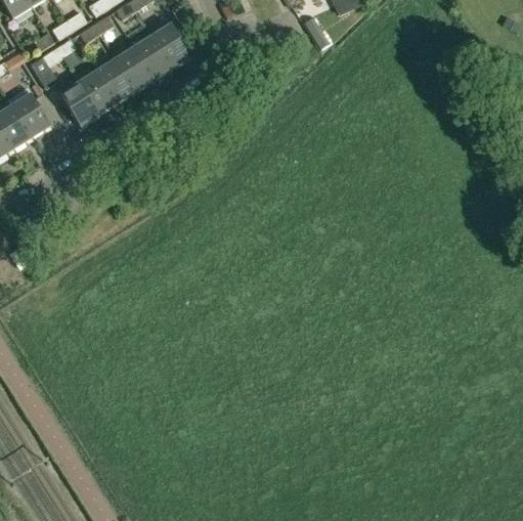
[(31,6),(26,0),(0,0),(11,18),(31,6)]
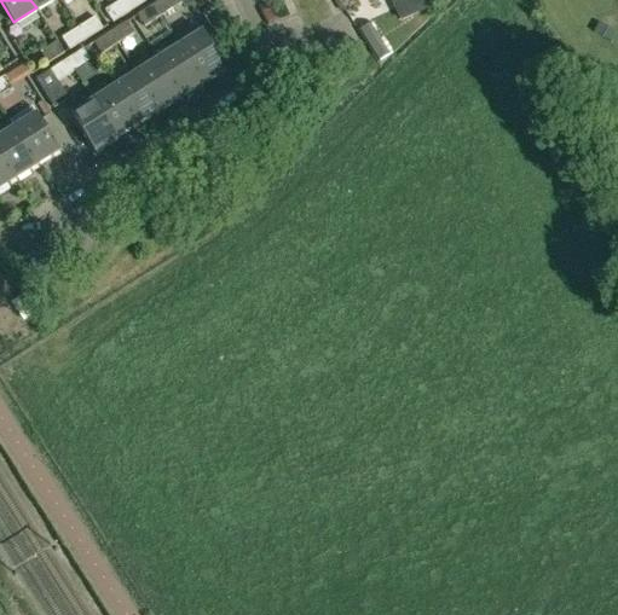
[(128,9),(123,0),(116,0),(105,7),(113,19),(128,9)]
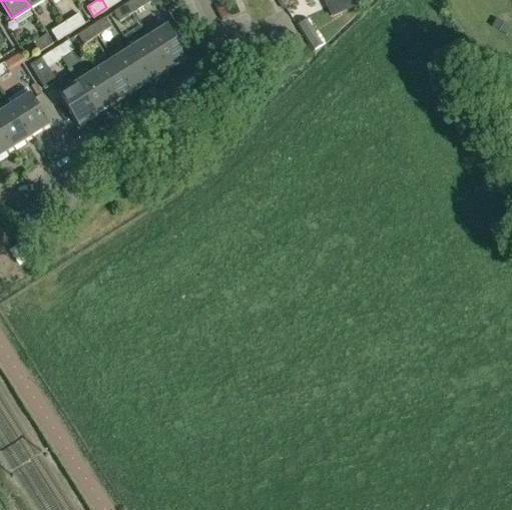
[(128,0),(126,1),(132,11),(148,0),(128,0)]
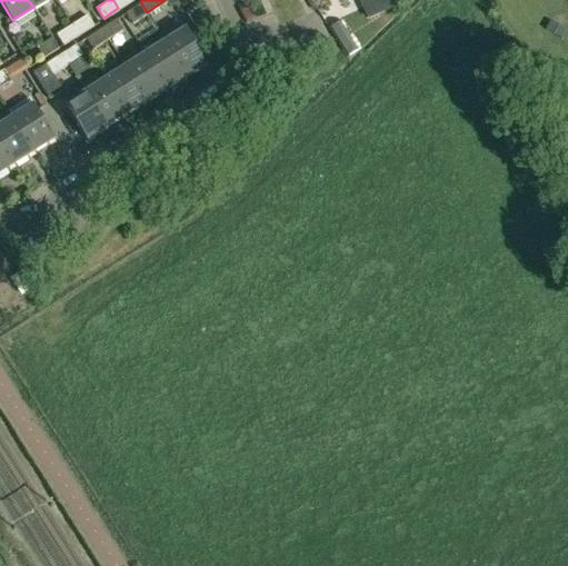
[(394,5),(391,0),(365,0),(360,2),(368,17),(394,5)]
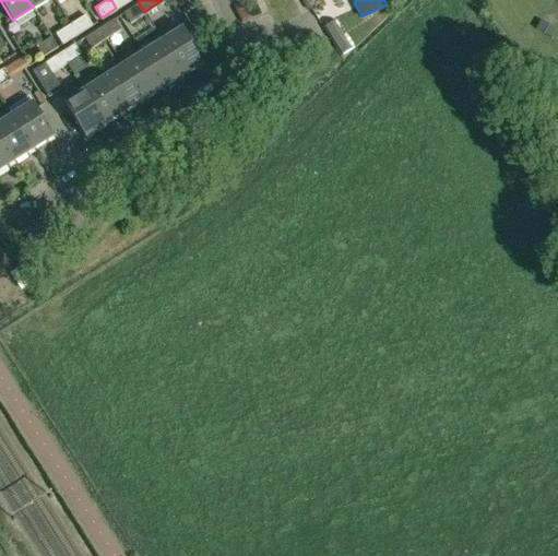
[(130,22),(144,12),(138,1),(123,11),(130,22)]
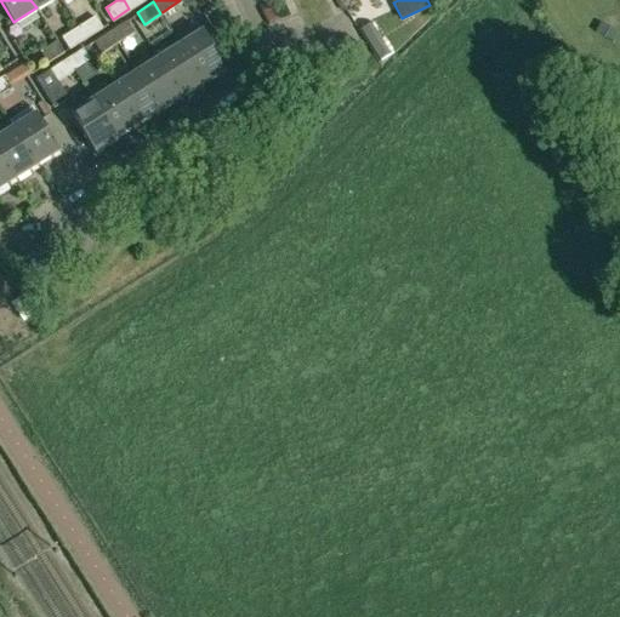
[(78,24),(86,36),(103,26),(95,15),(78,24)]
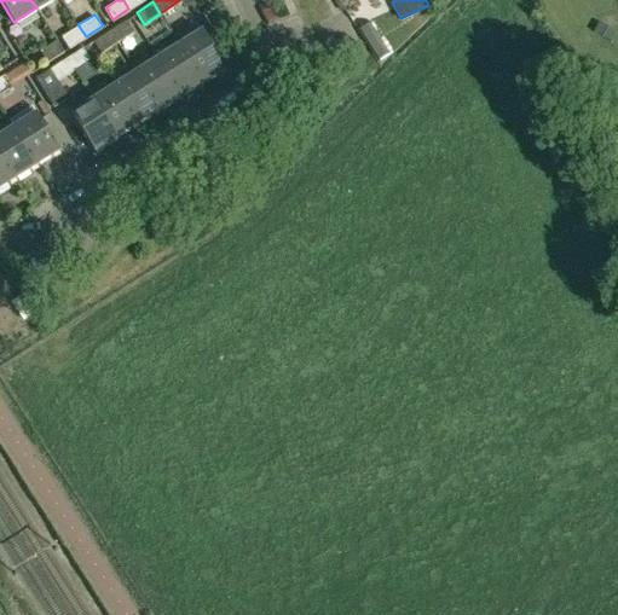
[(110,29),(117,41),(134,30),(127,18),(110,29)]
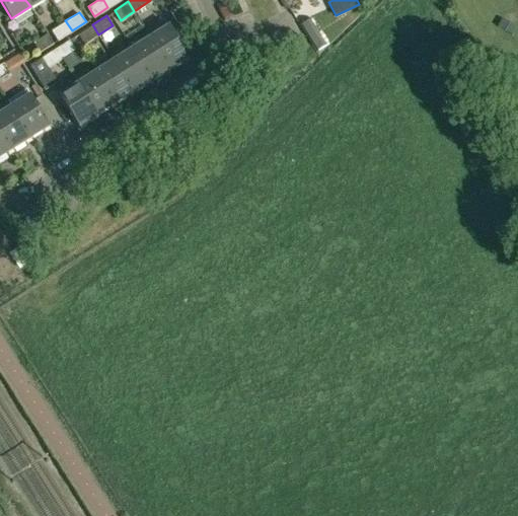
[(323,46),(307,19),(300,23),(303,28),(316,51),(323,46)]
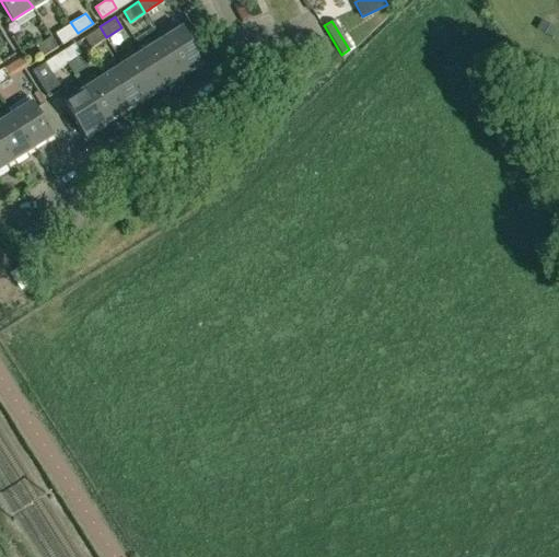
[(55,32),(61,43),(78,33),(70,22),(55,32)]
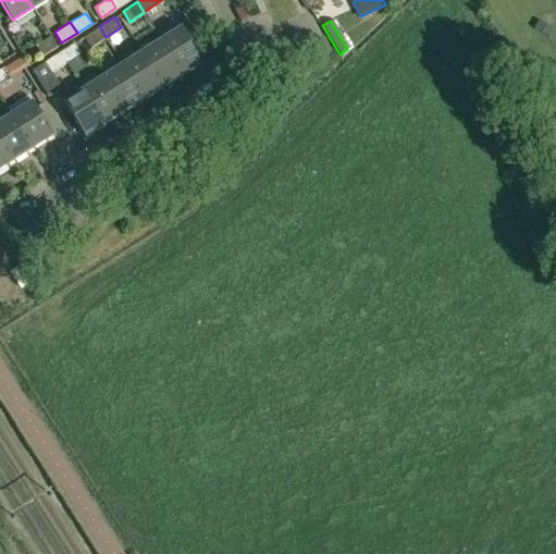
[(106,37),(99,26),(84,36),(90,46),(106,37)]
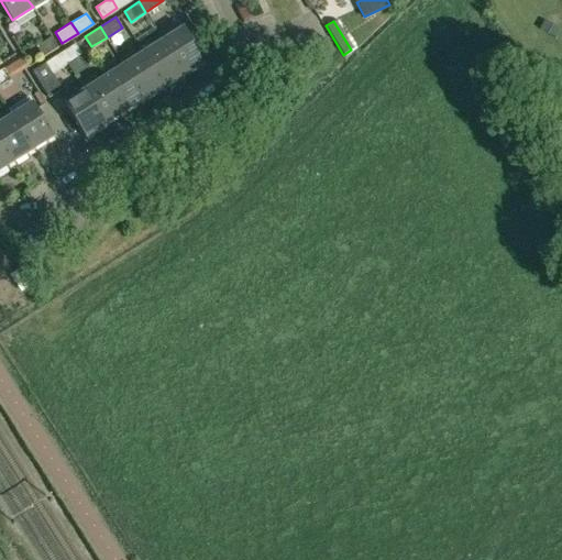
[(164,40),(185,73),(206,59),(185,26),(164,40)]
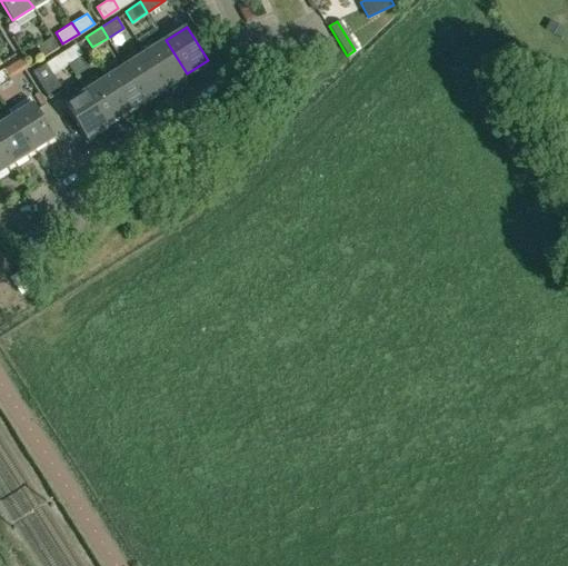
[(58,47),(51,36),(37,46),(43,56),(58,47)]
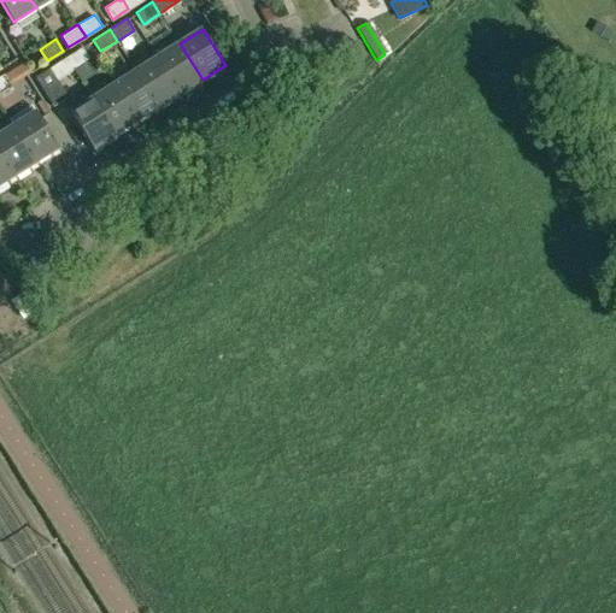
[(203,80),(180,43),(158,58),(181,93),(203,80)]
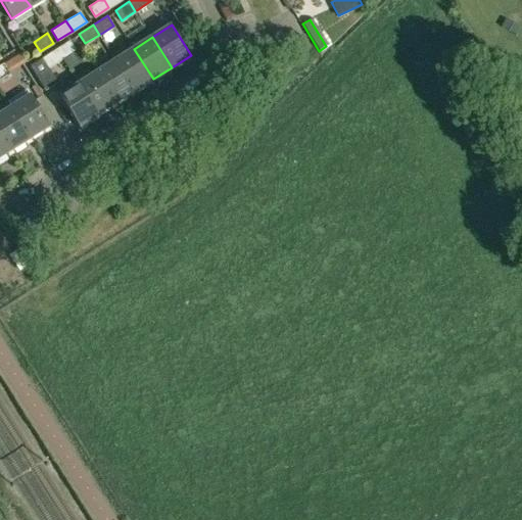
[(56,48),(62,58),(76,49),(70,39),(56,48)]
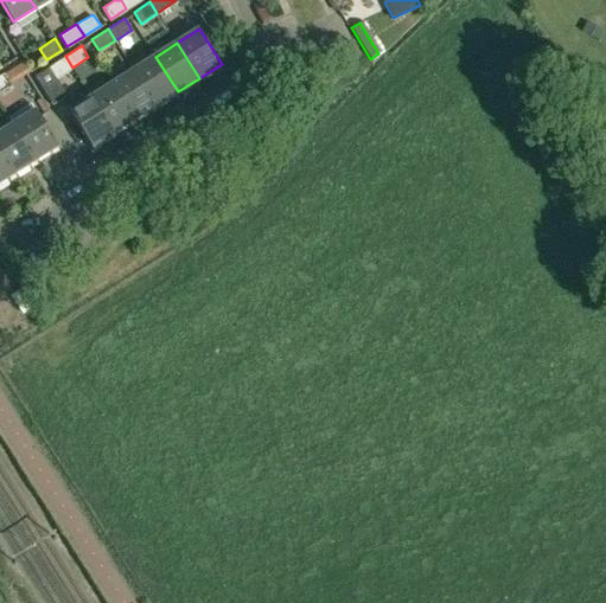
[(72,68),(65,56),(49,66),(57,77),(72,68)]
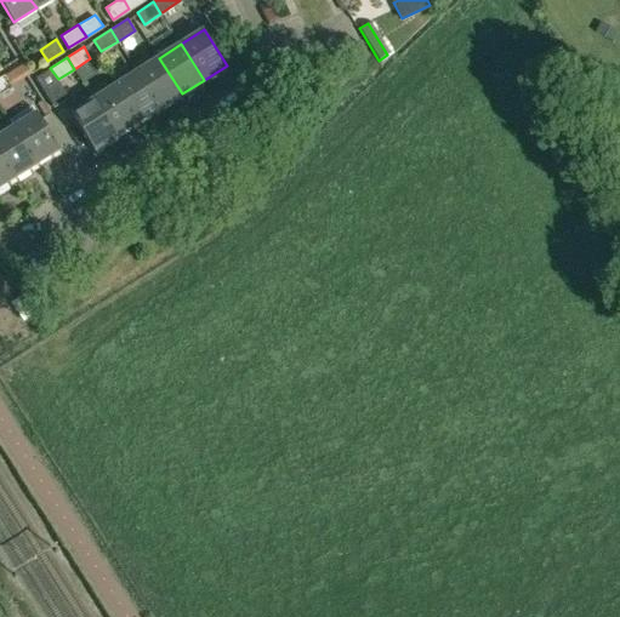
[(137,72),(160,108),(182,93),(159,58),(137,72)]
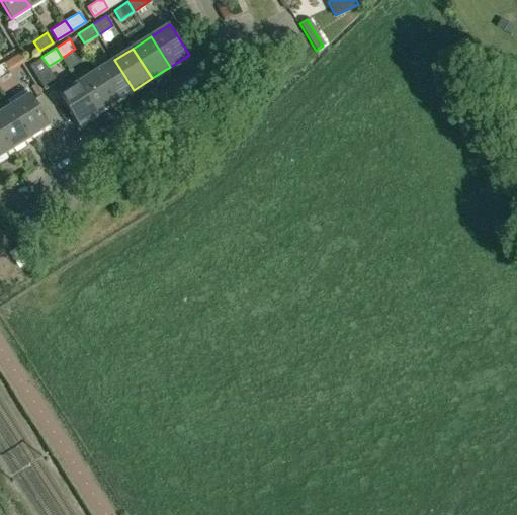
[(29,64),(45,87),(57,80),(41,56),(29,64)]
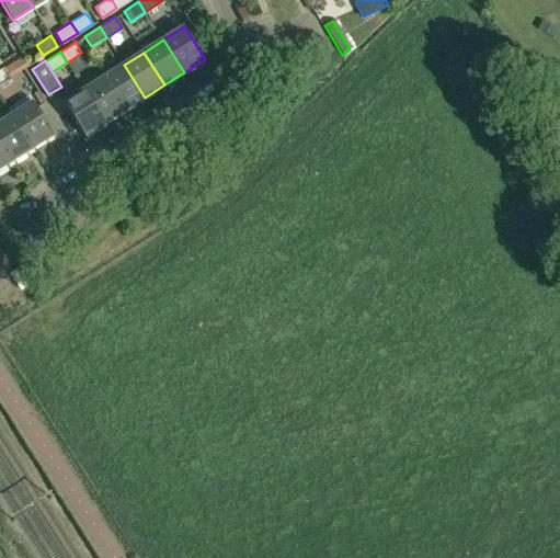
[(104,78),(125,110),(145,98),(124,65),(104,78)]
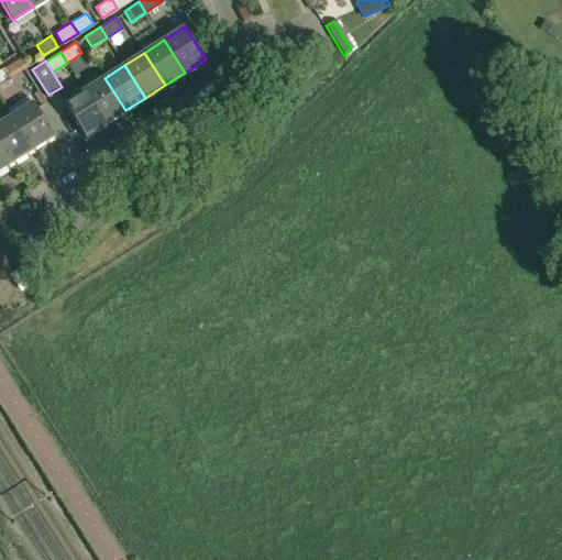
[(0,83),(10,77),(4,67),(0,69),(0,83)]
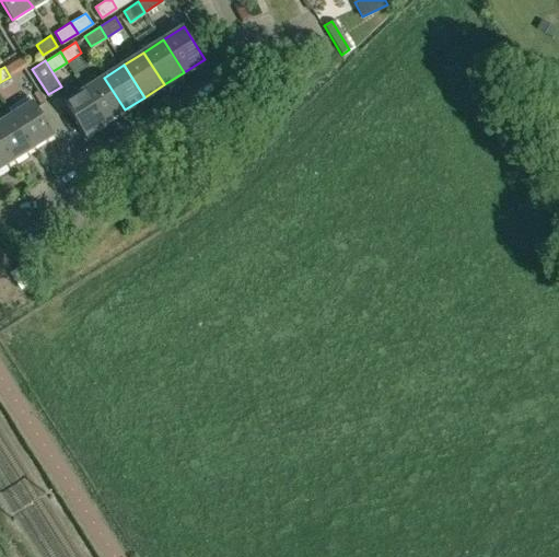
[(84,90),(105,123),(125,109),(104,78),(84,90)]
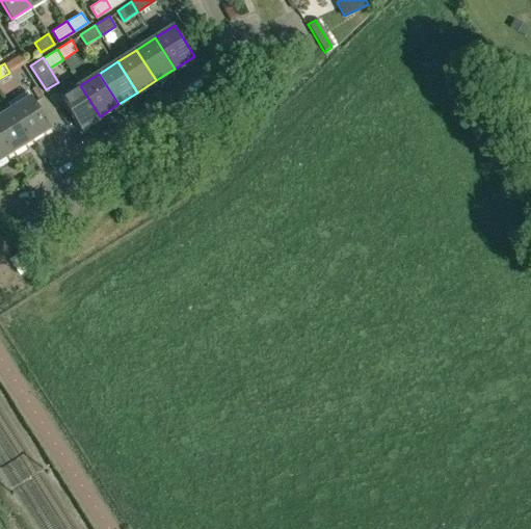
[(100,116),(80,85),(61,98),(80,129),(100,116)]
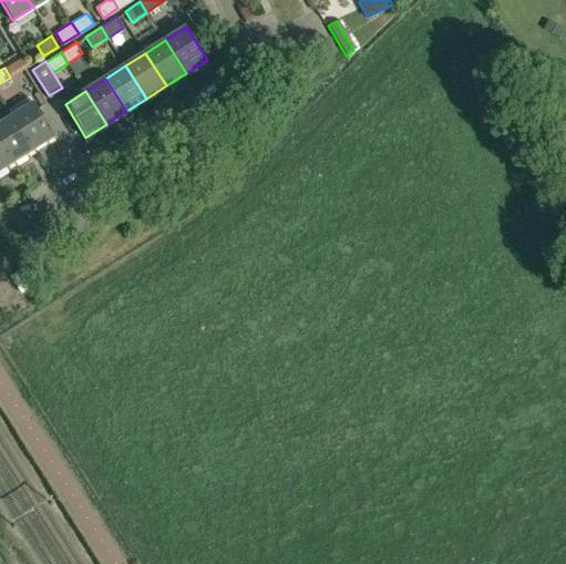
[(33,149),(54,135),(28,95),(9,108),(14,115),(12,116),(33,149)]
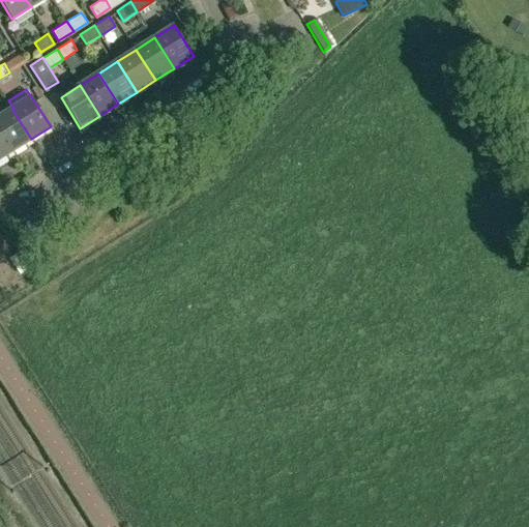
[(0,133),(12,151),(31,139),(11,109),(0,115),(0,133)]
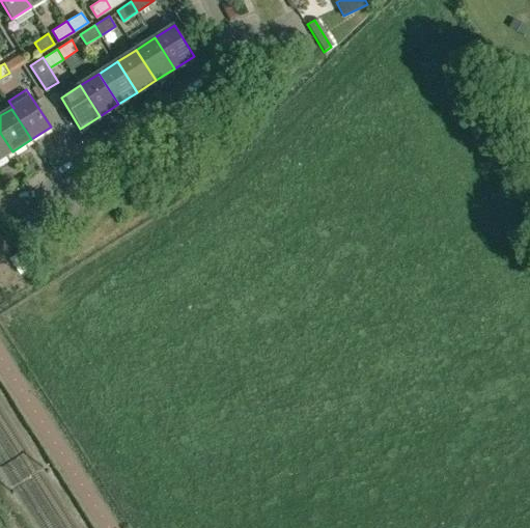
[(0,159),(12,151),(0,133),(0,159)]
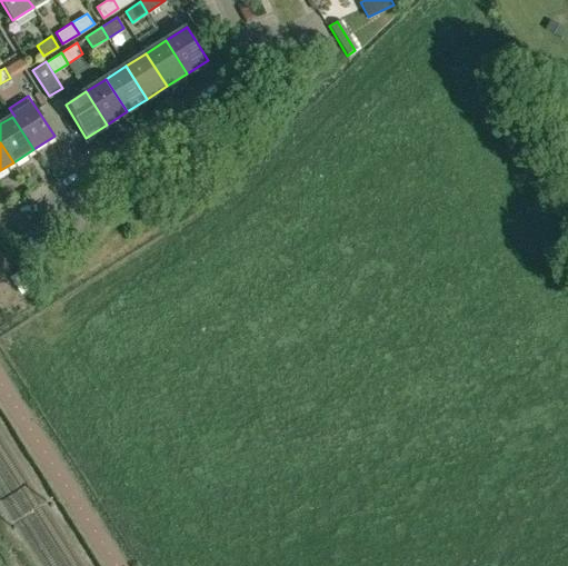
All buildings are outlined.
